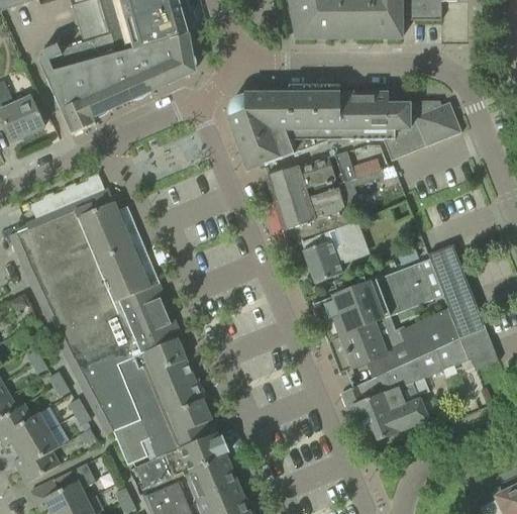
[(0,0),(0,9),(30,0),(0,0)]
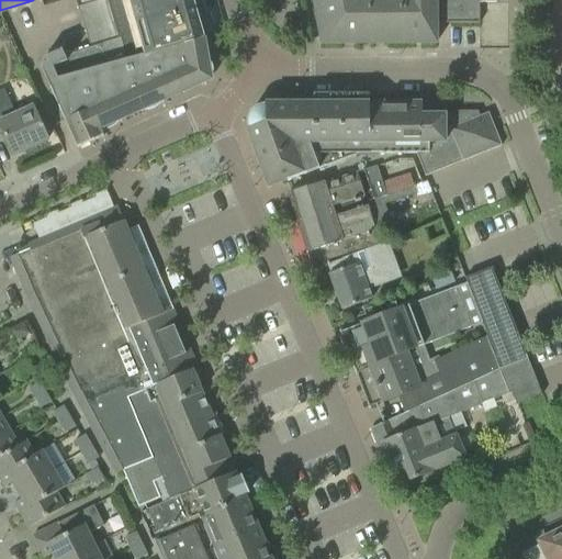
[(43,56),(45,62),(47,60),(71,115),(65,119),(77,145),(102,134),(101,130),(112,125),(113,124),(115,123),(116,121),(119,119),(142,109),(146,109),(147,109),(150,108),(153,107),(156,105),(157,104),(158,103),(160,100),(205,80),(208,79),(209,78),(210,77),(211,76),(211,75),(212,73),(212,71),(212,69),(212,67),(212,66),(212,64),(211,63),(210,62),(210,60),(208,59),(204,37),(203,38),(202,36),(203,36),(192,0),(94,0),(76,6),(92,44),(64,53),(60,47),(43,56)]
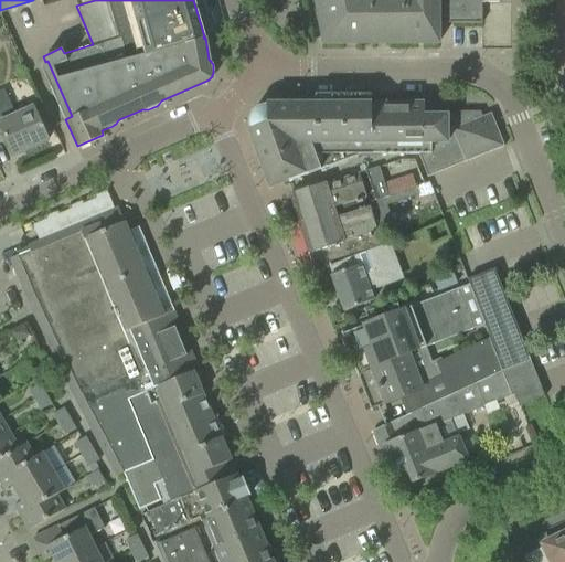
[(481,0),(316,0),(322,40),(322,41),(323,42),(323,41),(405,41),(438,41),(437,25),(437,21),(481,21),(481,0)]
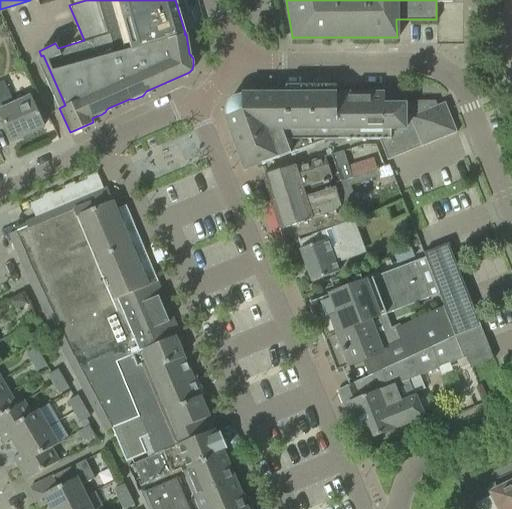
[(0,116),(1,116),(11,139),(42,125),(37,113),(39,112),(31,96),(15,103),(4,79),(0,81),(0,116)]
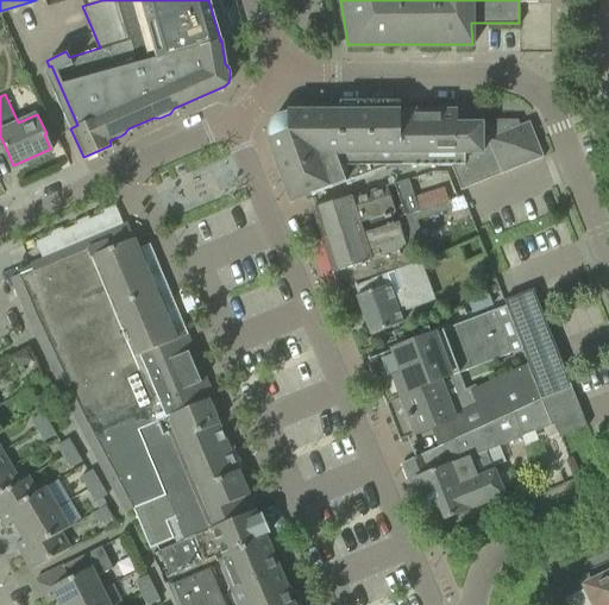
[(287,109),(287,120),(282,121),(278,125),(276,130),(277,134),(267,138),(289,200),(388,164),(412,163),(451,163),(460,188),(542,155),(528,119),(519,123),(516,118),(479,118),(479,121),(456,121),(456,108),(399,108),(399,99),(339,99),(339,109),(287,109)]
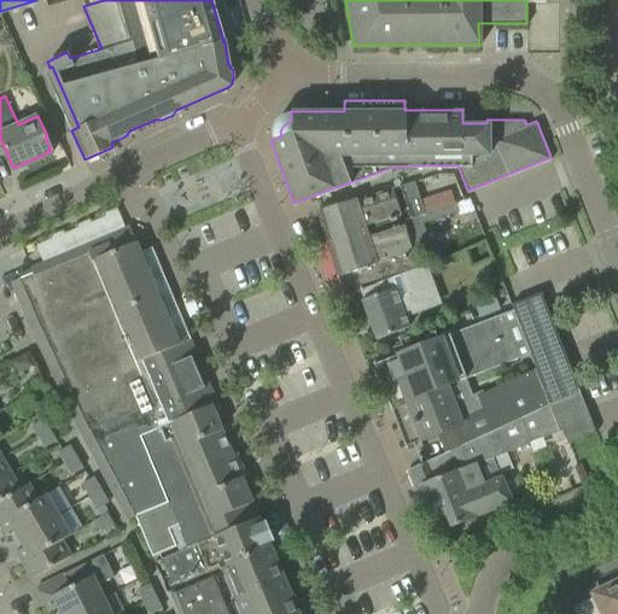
[(327,243),(424,212),(414,180),(355,198),(355,197),(316,209),(325,235),(327,243)]
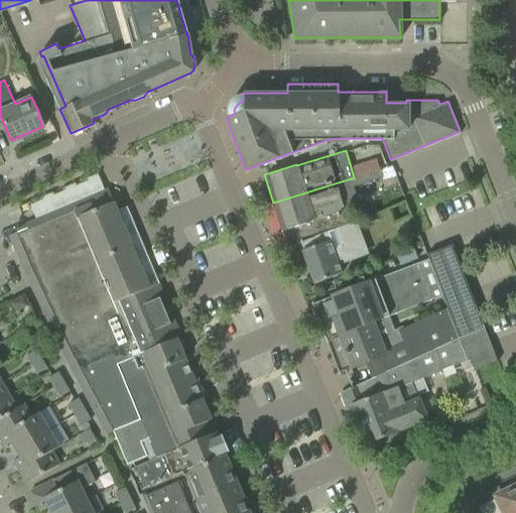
[(354,177),(273,203),(281,229),(282,229),(286,241),(309,233),(348,222),(344,210),(359,205),(353,184),(382,175),(380,169),(354,177)]
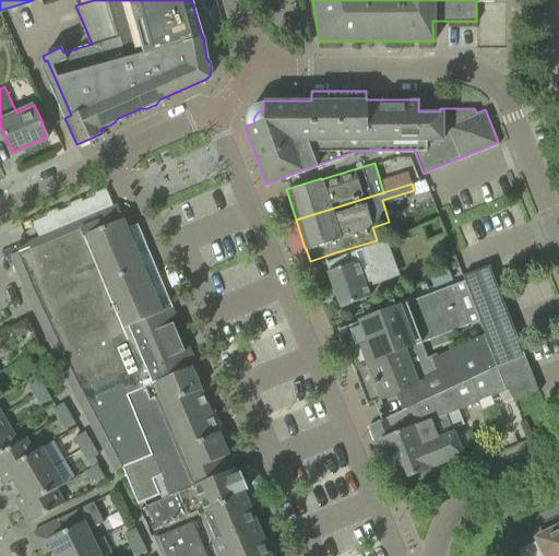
[(28,246),(10,253),(26,292),(30,298),(52,347),(68,380),(73,392),(116,469),(121,466),(137,503),(158,493),(152,477),(162,474),(164,480),(163,480),(169,495),(229,469),(229,466),(227,461),(230,459),(190,365),(188,359),(173,321),(167,323),(158,303),(138,253),(117,204),(113,205),(34,238),(27,241),(28,246)]
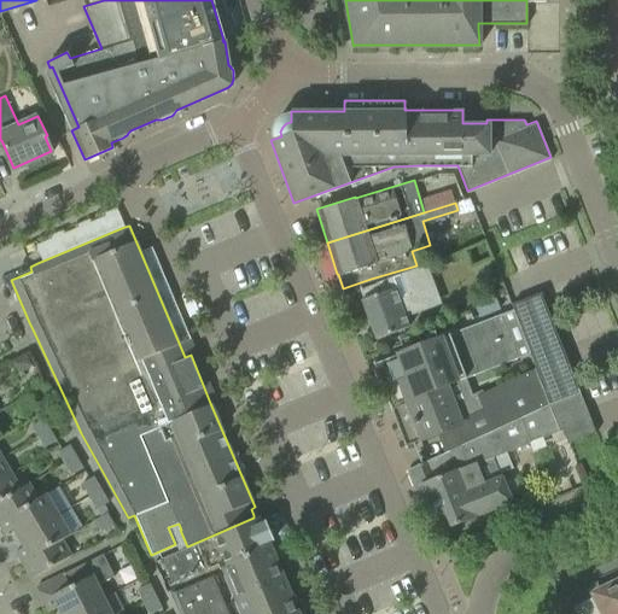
[(415,296),(430,290),(420,264),(360,286),(363,297),(361,298),(375,338),(408,326),(403,313),(419,307),(415,296)]
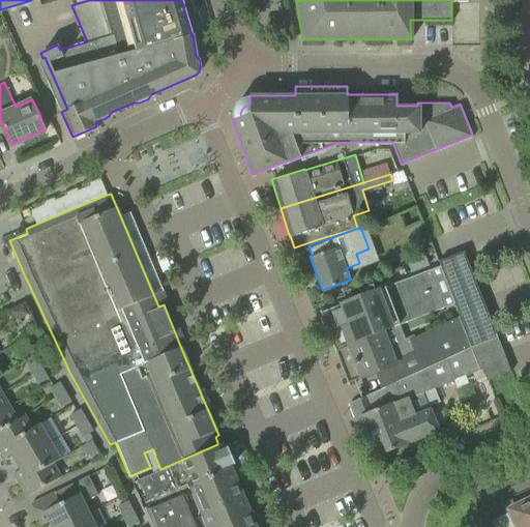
[(460,315),(471,346),(471,345),(496,334),(463,250),(438,260),(460,315)]
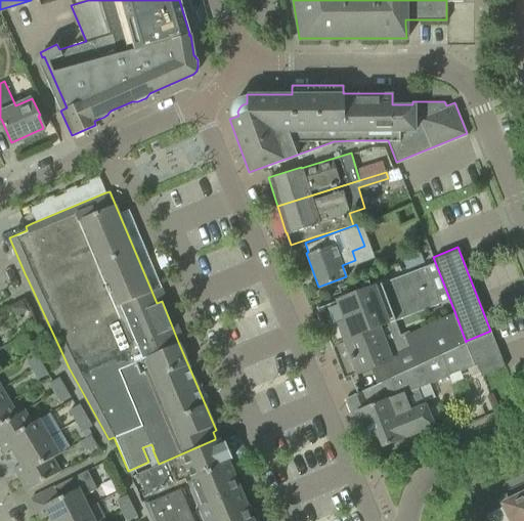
[(348,295),(316,307),(337,360),(355,353),(359,351),(362,342),(360,336),(380,329),(379,326),(439,303),(425,266),(380,283),(376,272),(345,285),(348,295)]
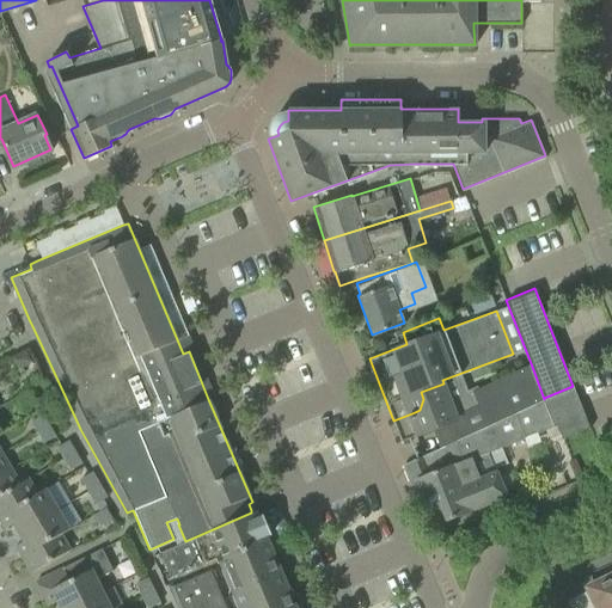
[(451,421),(458,438),(544,399),(531,363),(478,387),(477,385),(448,398),(444,384),(421,392),(423,399),(420,410),(393,421),(401,440),(451,421)]
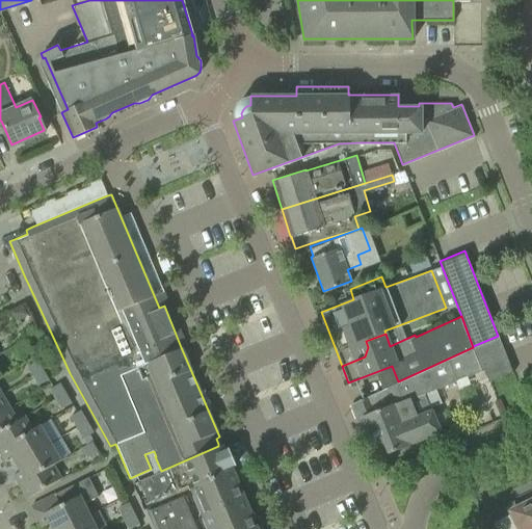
[(473,346),(473,347),(478,360),(502,349),(503,350),(504,350),(498,336),(473,346)]
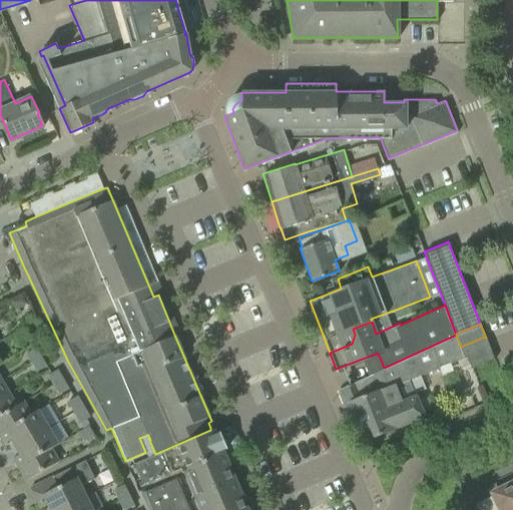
[(13,331),(20,342),(30,337),(24,326),(13,331)]
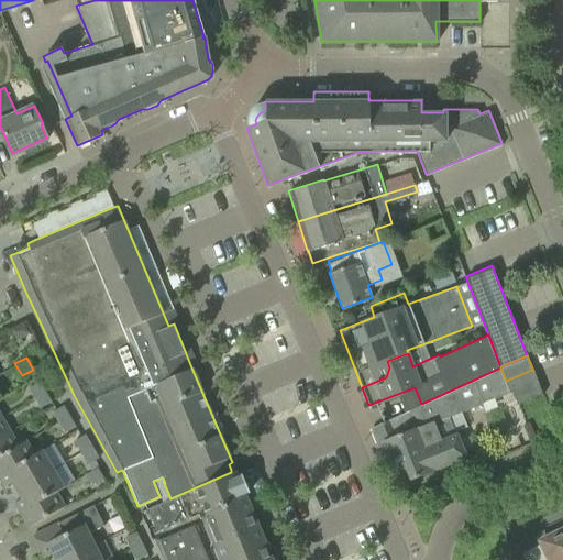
[(500,368),(421,404),(375,425),(397,480),(398,480),(399,483),(466,457),(456,434),(455,434),(449,416),(510,392),(506,381),(500,368)]
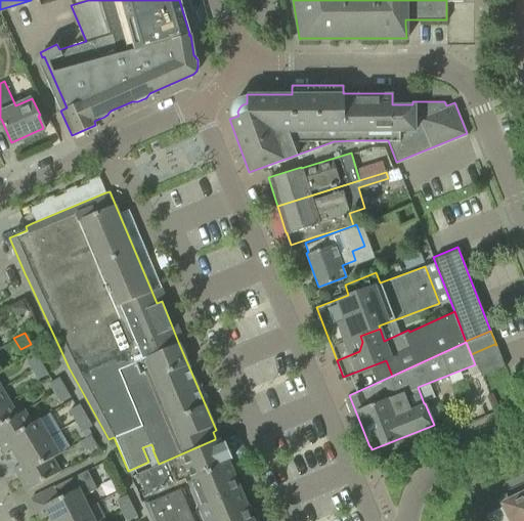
[(494,344),(471,354),(475,364),(476,363),(481,375),(505,365),(496,345),(495,345),(494,344)]
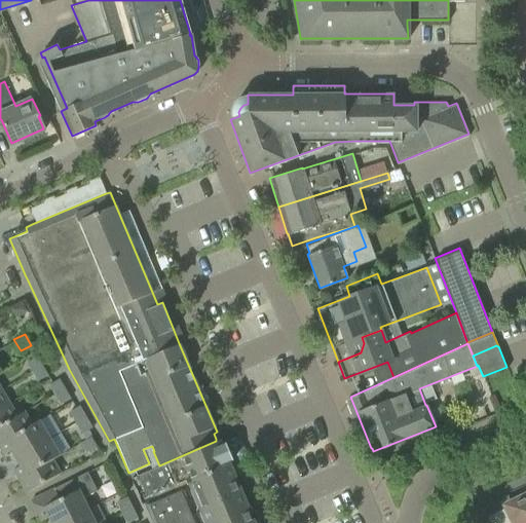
[(27,361),(32,370),(42,364),(37,355),(27,361)]
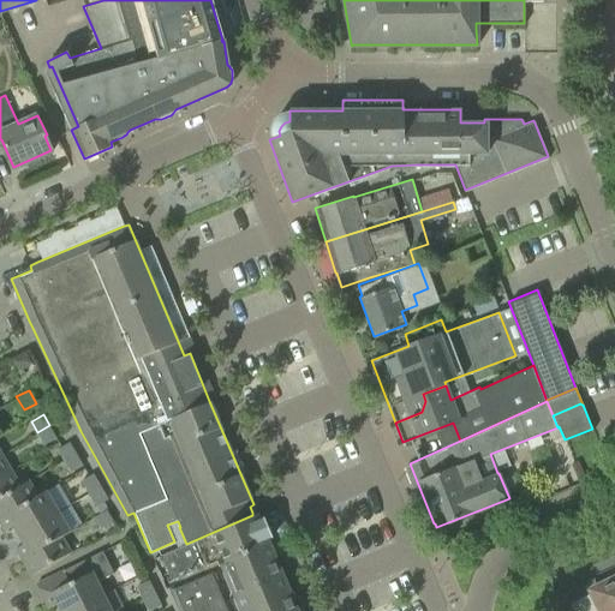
[(49,425),(37,432),(43,443),(55,436),(49,425)]
